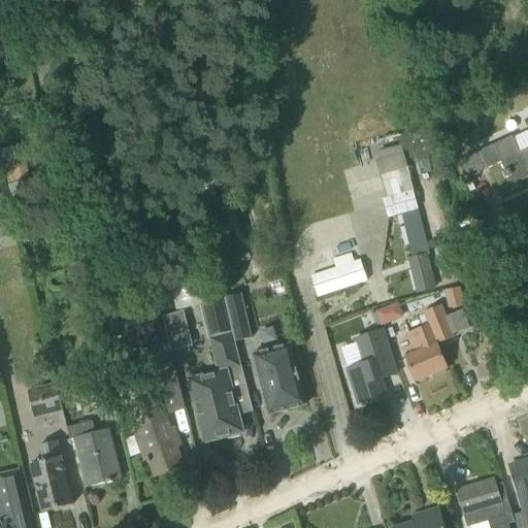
[(464,77),(446,85),(450,95),(468,89),(464,77)]
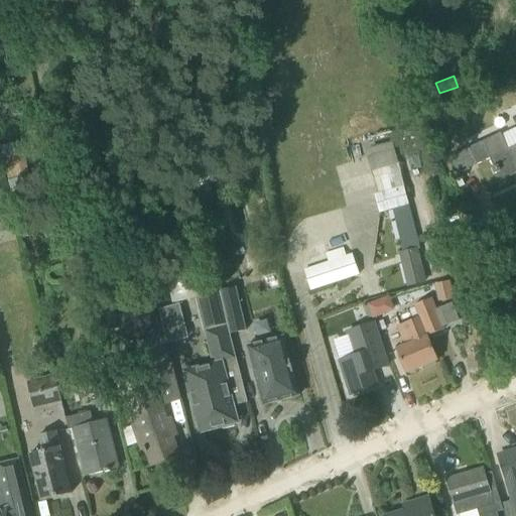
[(500,181),(515,173),(515,128),(509,112),(515,108),(515,83),(500,90),(501,92),(496,94),(498,99),(490,103),(490,104),(478,110),(483,121),(495,115),(502,131),(499,132),(499,134),(469,148),(477,165),(490,159),(494,167),(492,168),(495,174),(497,173),(500,181)]
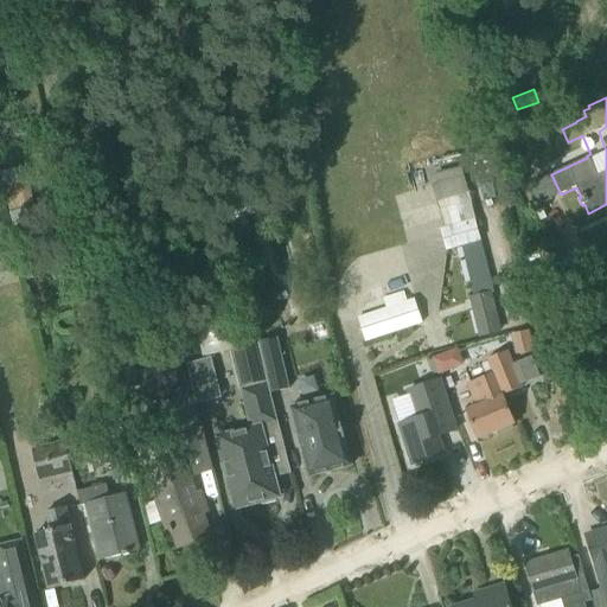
[(113,106),(104,108),(110,131),(117,128),(113,106)]
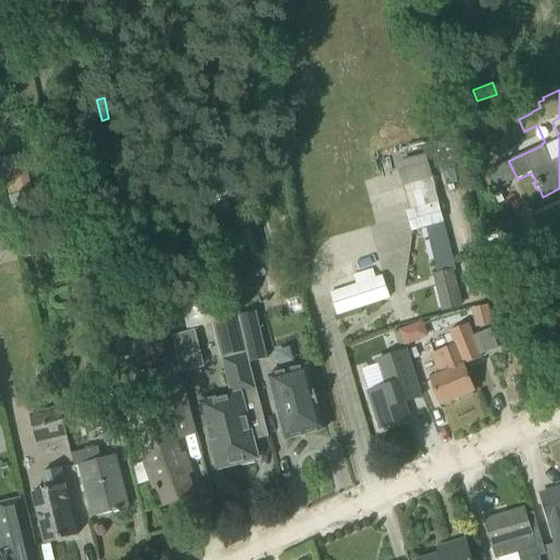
[(296,109),(283,114),(289,127),(302,123),(296,109)]
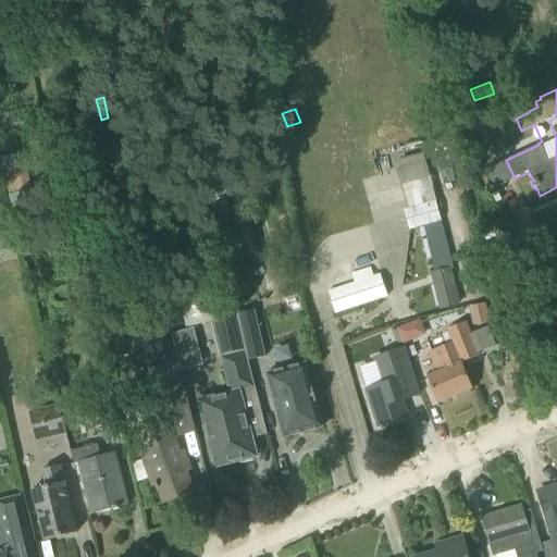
[(21,152),(2,158),(10,189),(28,184),(21,152)]
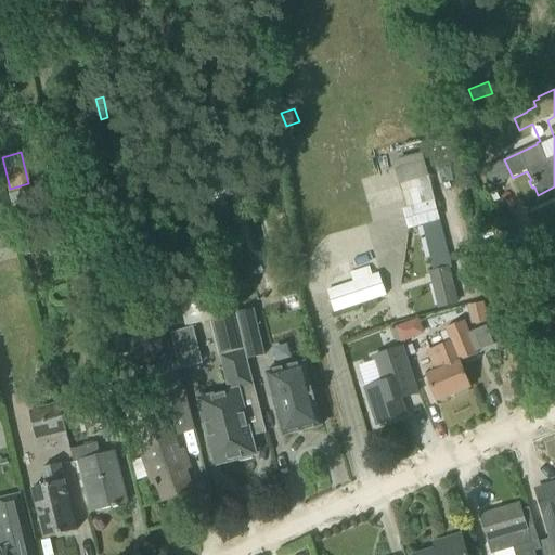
[(405,208),(401,209),(408,230),(421,226),(433,271),(428,272),(437,309),(457,305),(449,269),(451,268),(424,162),(394,169),(405,208)]
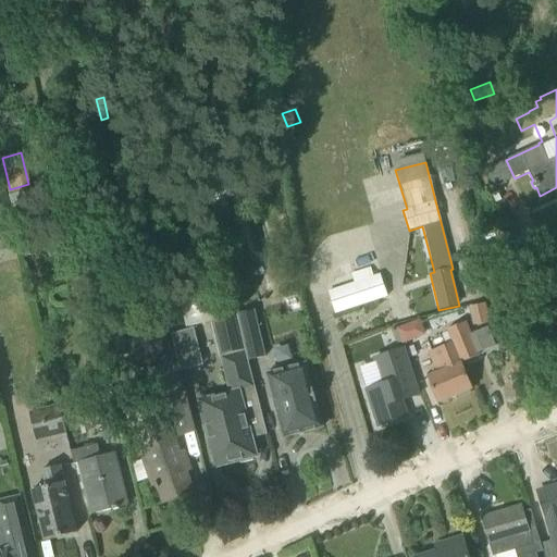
[(495,188),(490,192),(495,202),(500,200),(495,188)]
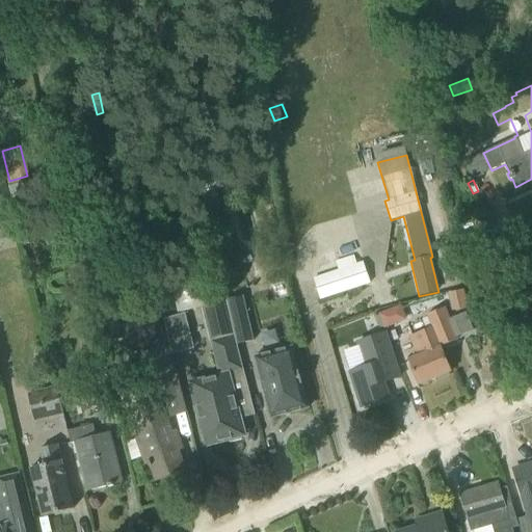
[(0,182),(0,238),(0,240),(18,237),(10,207),(6,187),(5,182),(0,182)]
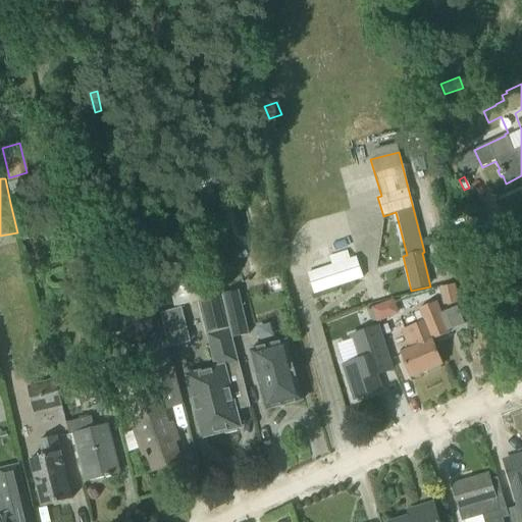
[(28,178),(6,184),(10,203),(32,198),(28,178)]
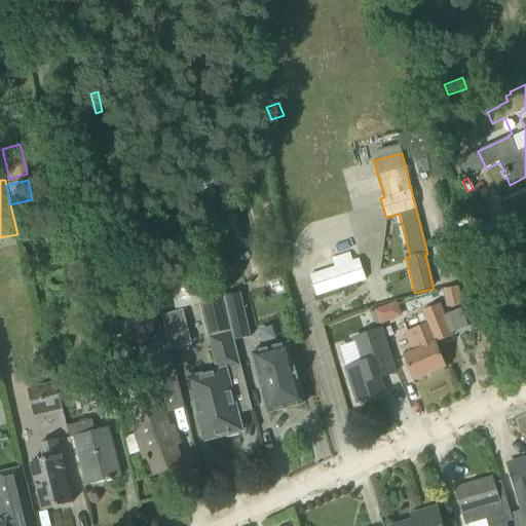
[(308,275),(315,297),(365,280),(358,259),(351,261),(349,253),(331,259),(333,267),(308,275)]
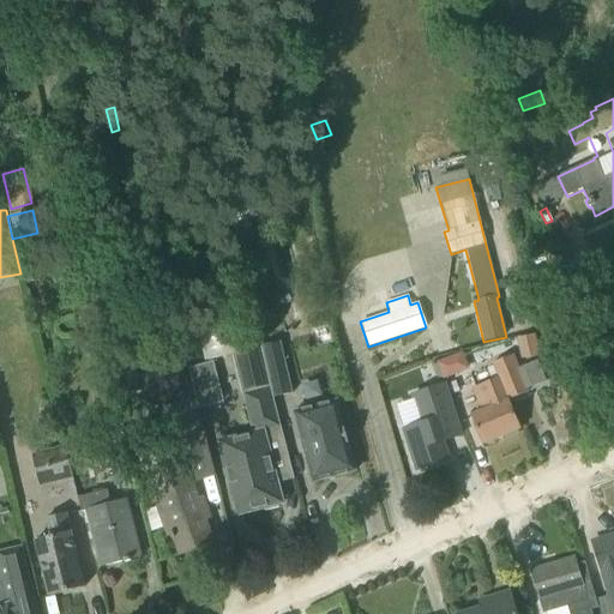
[(533,335),(517,337),(522,357),(537,354),(540,354),(535,333),(533,335)]
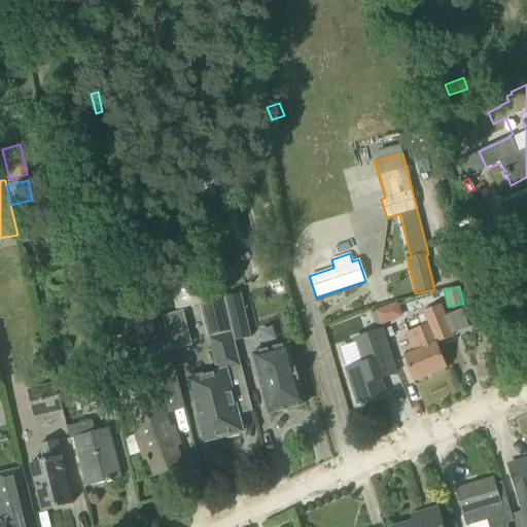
[(224,302),(232,331),(235,342),(251,338),(241,293),(223,297),(224,302)]
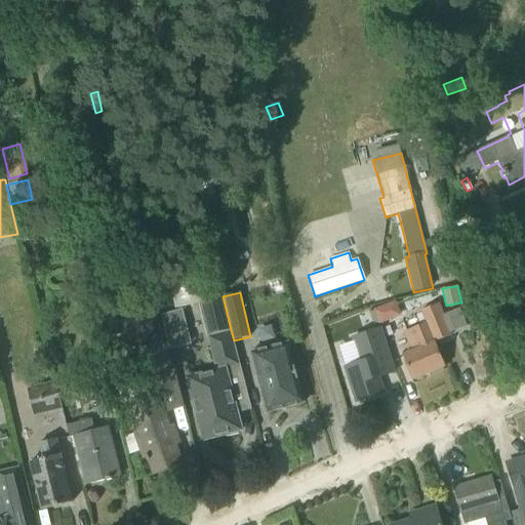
[(224,300),(200,306),(207,337),(231,330),(224,300)]
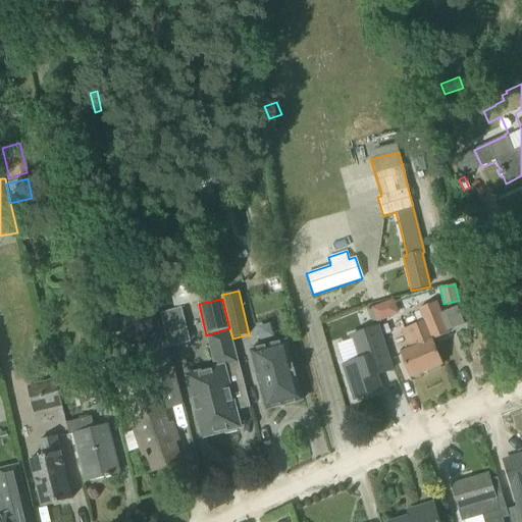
[(394,300),(372,308),(377,322),(399,314),(394,300)]
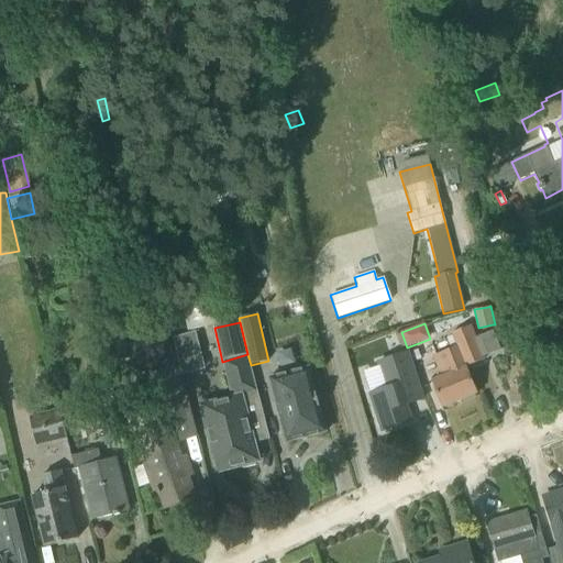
[(431,357),(440,376),(431,381),(443,408),(477,394),(466,367),(484,360),(470,326),(450,334),(455,346),(431,357)]
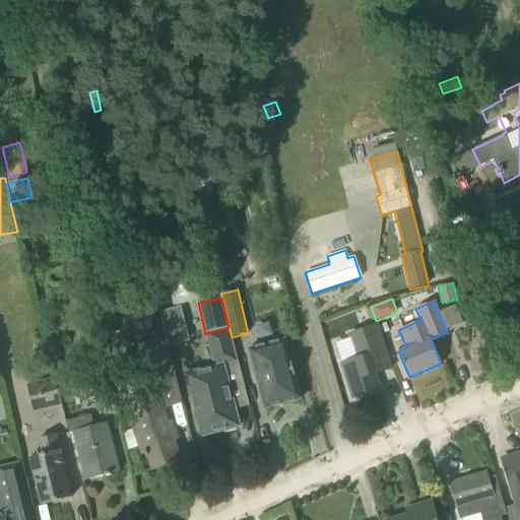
[(151,345),(141,348),(145,360),(155,389),(176,382),(177,382),(170,351),(163,325),(147,330),(151,345)]
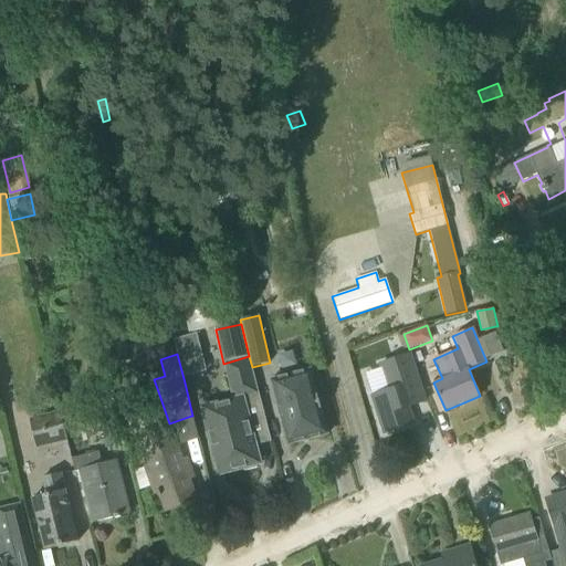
[(389,390),(371,396),(384,432),(413,423),(408,406),(425,400),(410,355),(380,364),(389,390)]
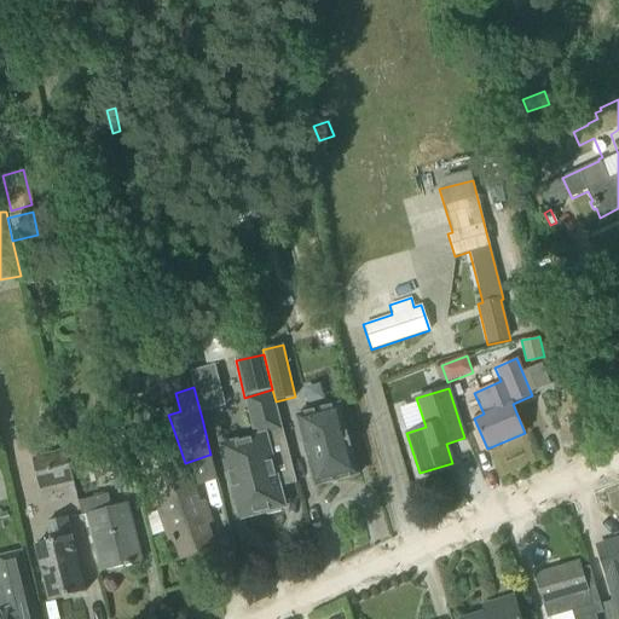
[(276,401),(272,389),(244,398),(255,439),(223,447),(241,518),(266,512),(267,516),(281,513),(279,508),(283,507),(278,489),(296,484),(276,401)]
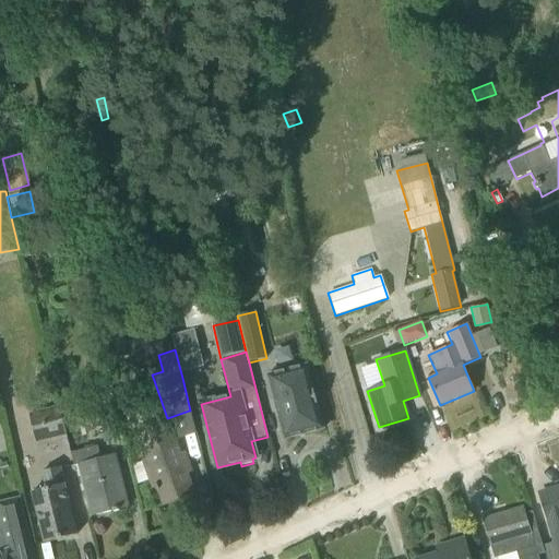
[(268,376),(284,439),(323,429),(307,366),(268,376)]
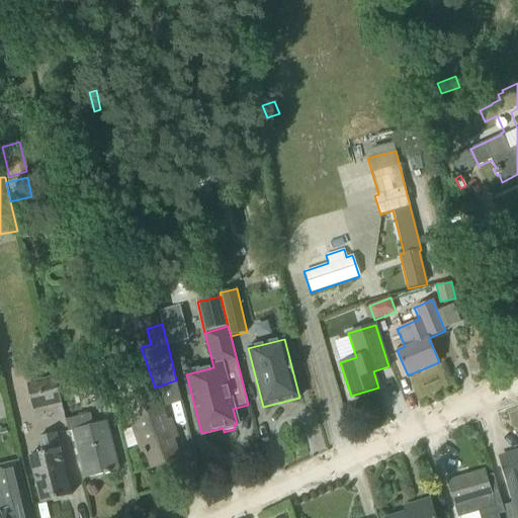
[(83,370),(87,387),(90,386),(97,410),(114,406),(102,364),(83,370)]
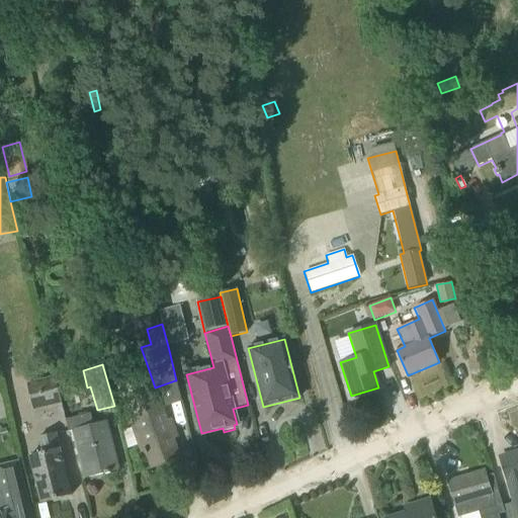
[(26,382),(32,411),(60,405),(54,376),(26,382)]
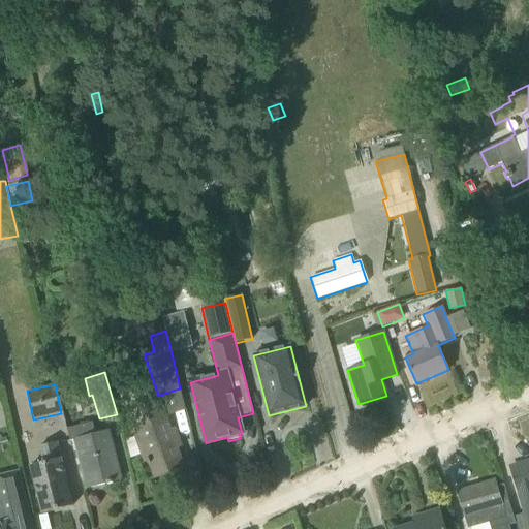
[(183,467),(159,399),(128,409),(139,441),(135,443),(143,464),(149,461),(154,477),(183,467)]
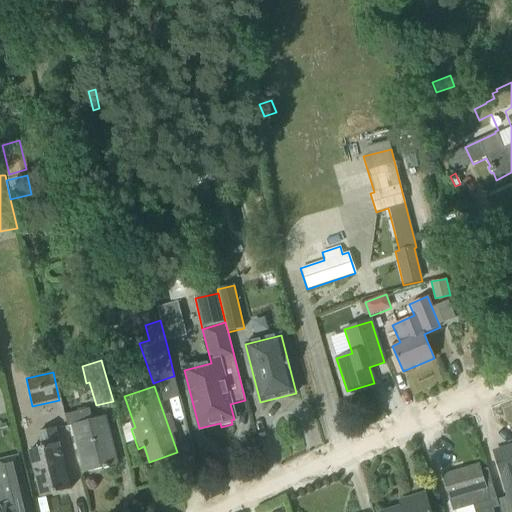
[(65,415),(68,427),(72,426),(84,473),(117,464),(105,416),(91,419),(89,409),(65,415)]
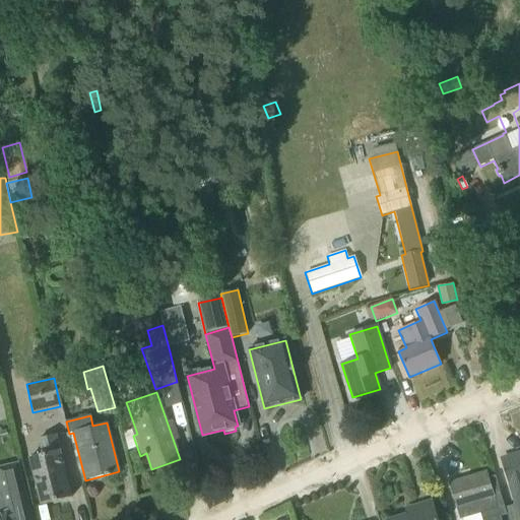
[(41,455),(29,458),(42,506),(71,498),(56,436),(37,440),(41,455)]
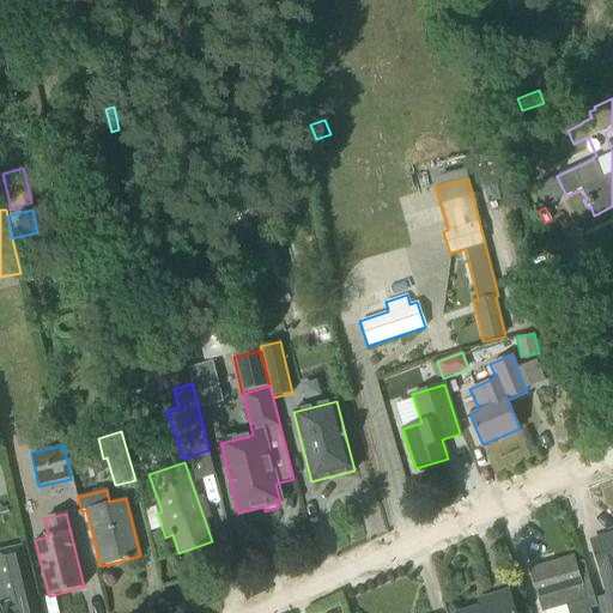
[(612,534),(592,541),(612,608),(612,534)]
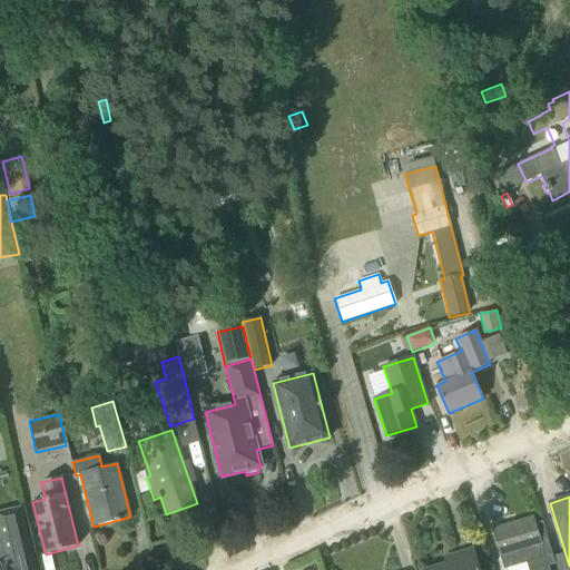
[(36,569),(21,509),(0,513),(0,522),(9,561),(0,564),(0,569),(36,569)]
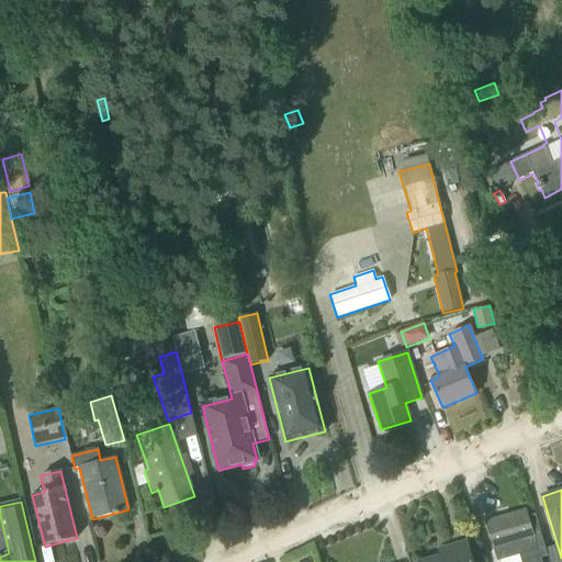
[(519,561),(541,561),(540,559),(548,557),(546,549),(544,549),(535,514),(527,516),(525,510),(486,523),(498,561),(518,555),(519,561)]
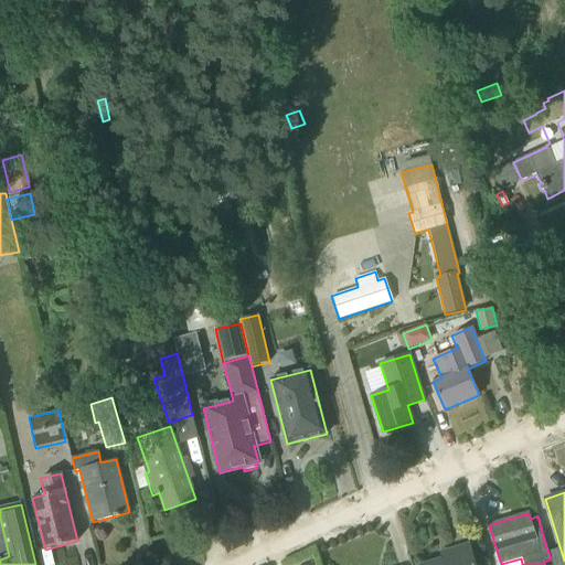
[(476,564),(470,544),(452,550),(455,555),(423,564),(476,564)]
